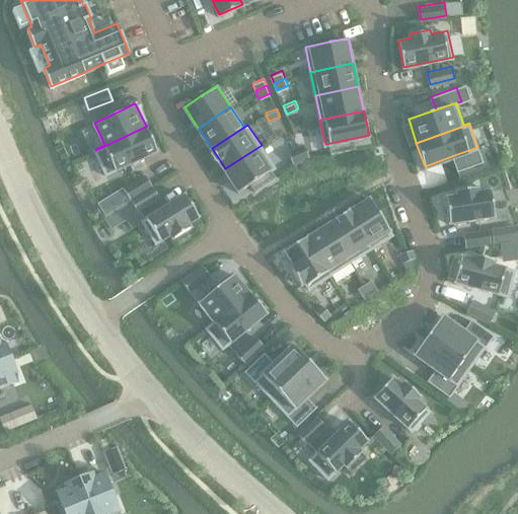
[(95,150),(106,173),(157,149),(147,126),(95,150)]
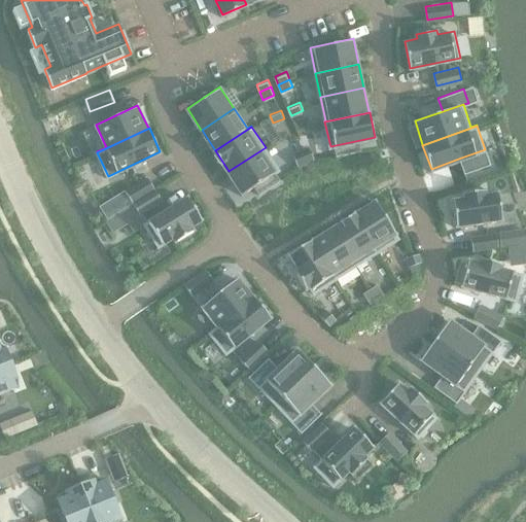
[(301,148),(306,161),(307,161),(314,158),(309,145),(302,148),(301,148)]
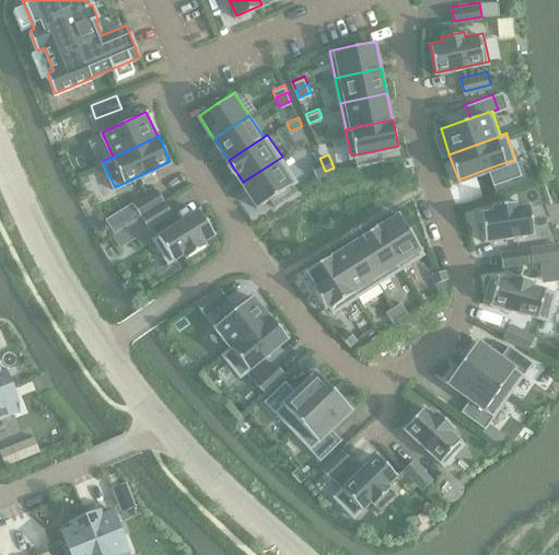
[(258,205),(270,197),(275,204),(276,205),(298,191),(298,189),(292,182),(297,180),(282,157),(243,182),(258,205)]
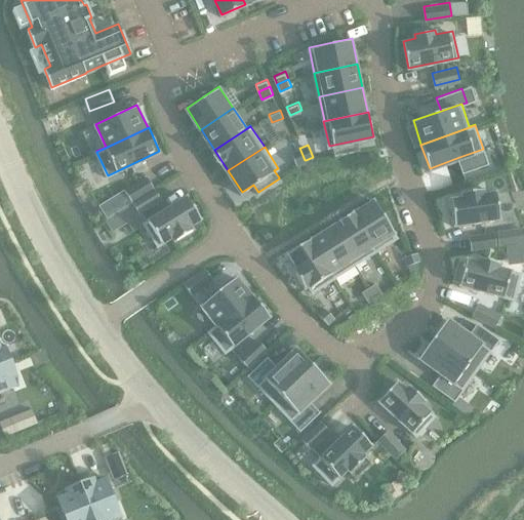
[(297,164),(297,163),(305,160),(299,148),(291,152),(297,164)]
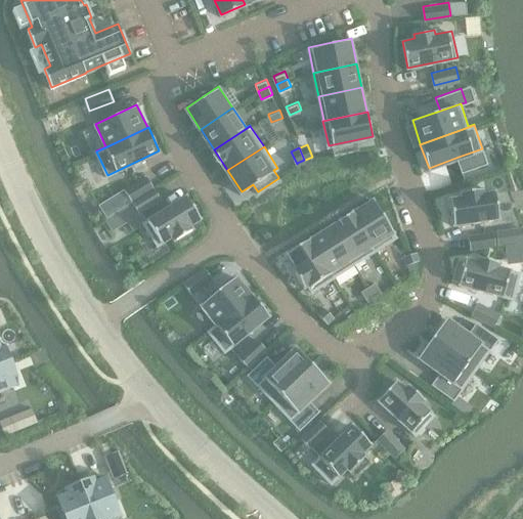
[(482,148),(459,157),(463,171),(487,162),(482,148)]
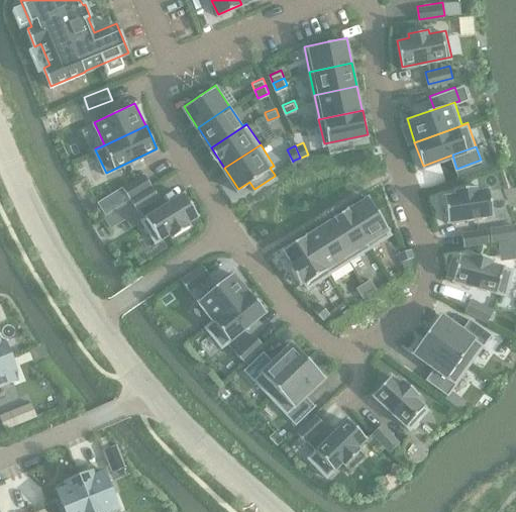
[(144,173),(124,186),(131,197),(151,183),(144,173)]
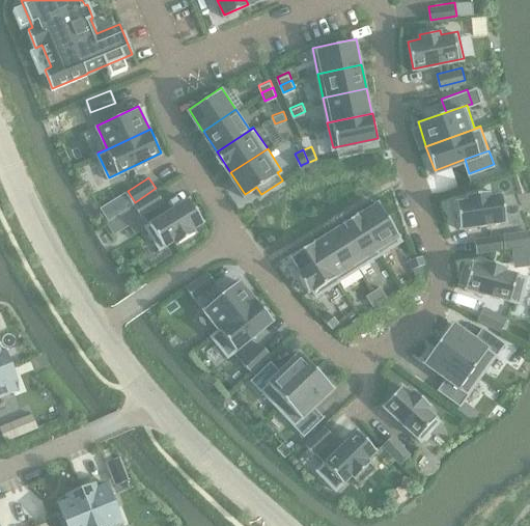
[(142,214),(146,211),(163,200),(163,199),(156,188),(135,202),(142,214)]
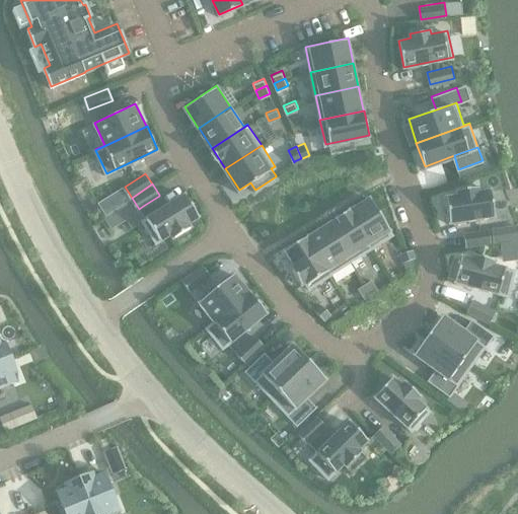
[(446,195),(450,221),(495,215),(491,189),(478,191),(477,186),(457,189),(457,194),(446,195)]
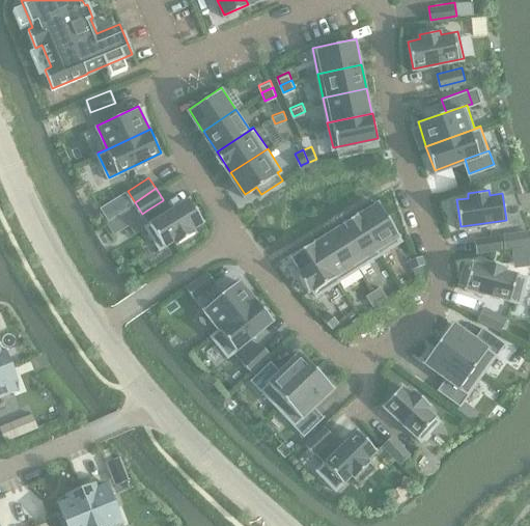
[(128,191),(102,206),(109,218),(134,202),(135,202),(128,191)]
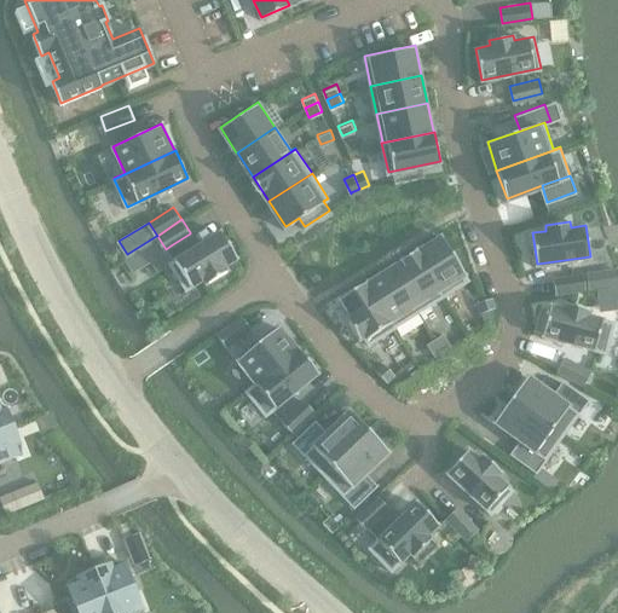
[(169,261),(186,288),(203,278),(207,282),(227,269),(225,264),(237,256),(220,230),(169,261)]
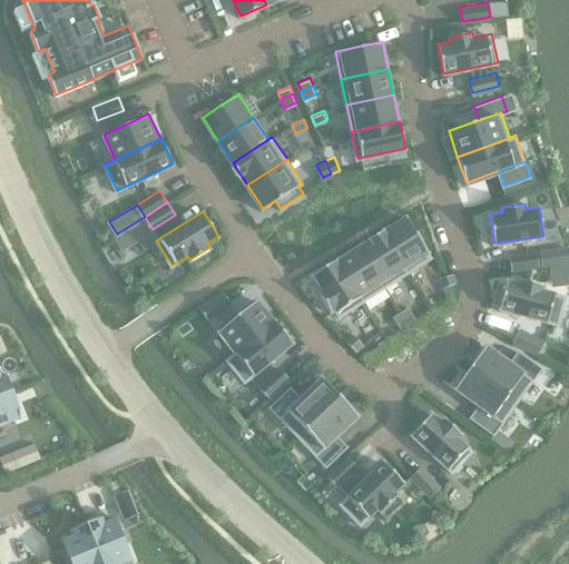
[(408,270),(431,256),(405,216),(382,230),(408,270)]
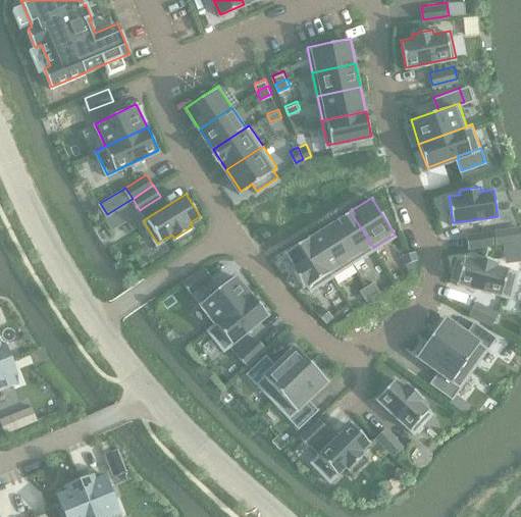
[(353,261),(373,248),(350,211),(329,223),(353,261)]
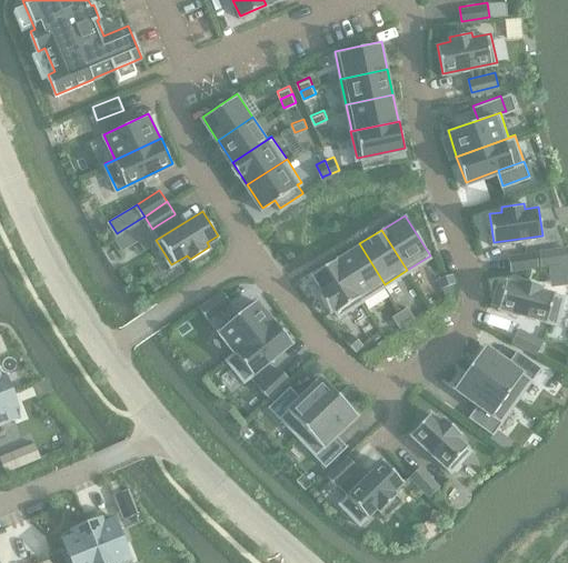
[(362,299),(364,299),(364,298),(385,284),(359,243),(337,258),(362,299)]
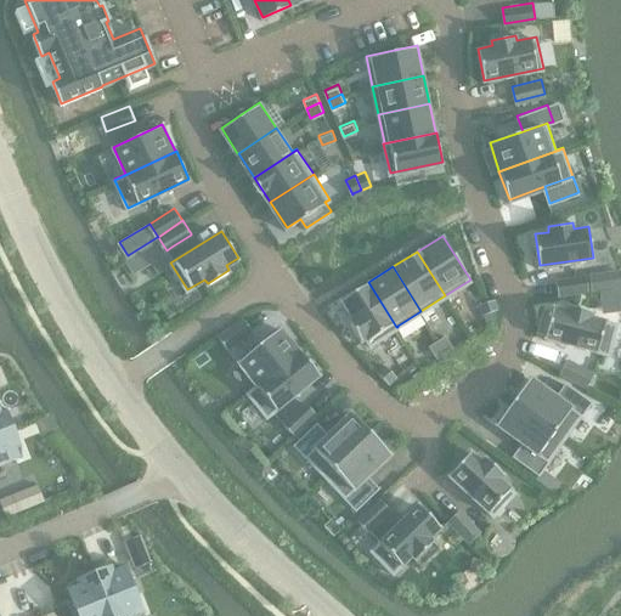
[(620,267),(591,272),(593,288),(620,283),(620,267)]
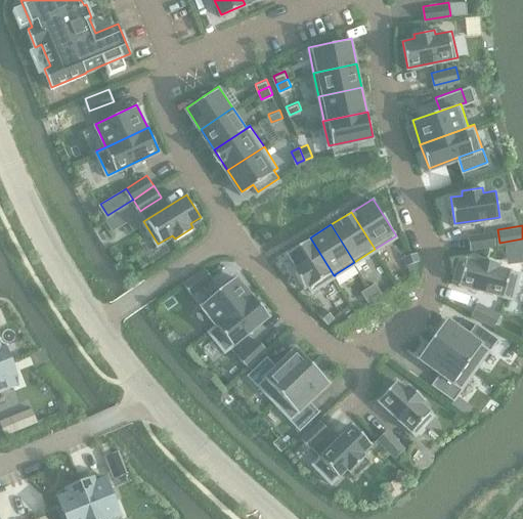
[(469,234),(471,247),(495,244),(493,230),(469,234)]
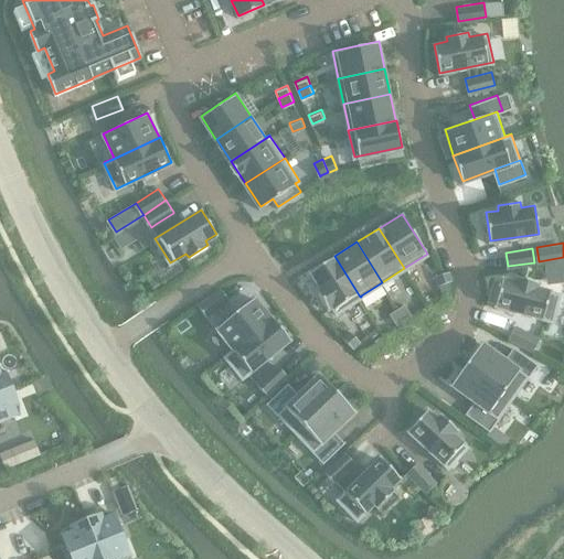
[(334,256),(310,271),(320,287),(317,289),(329,309),(332,305),(337,312),(360,297),(334,256)]
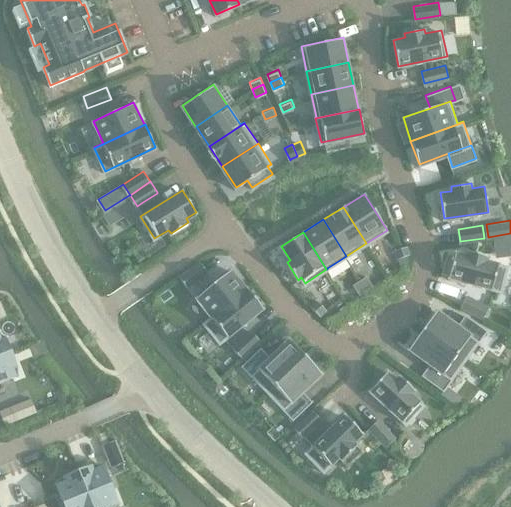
[(510,235),(493,238),(496,254),(510,252),(510,235)]
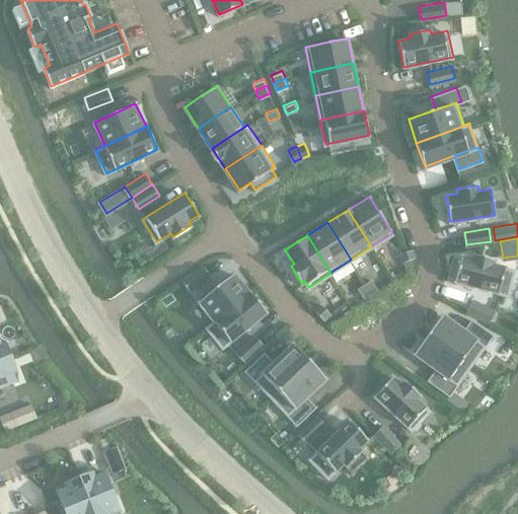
[(416,257),(413,247),(400,252),(402,261),(416,257)]
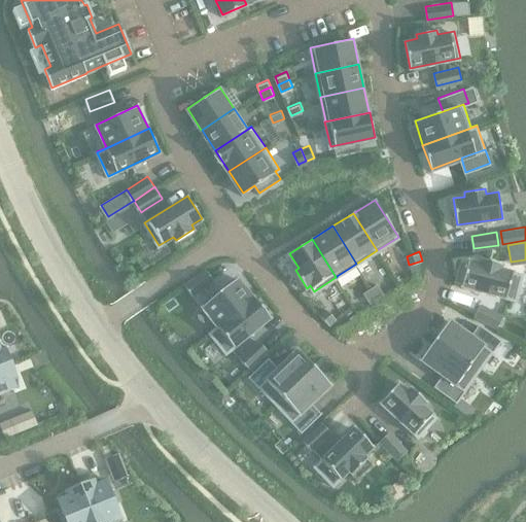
[(468,258),(461,284),(516,299),(523,273),(501,267),(502,263),(482,257),(481,262),(468,258)]
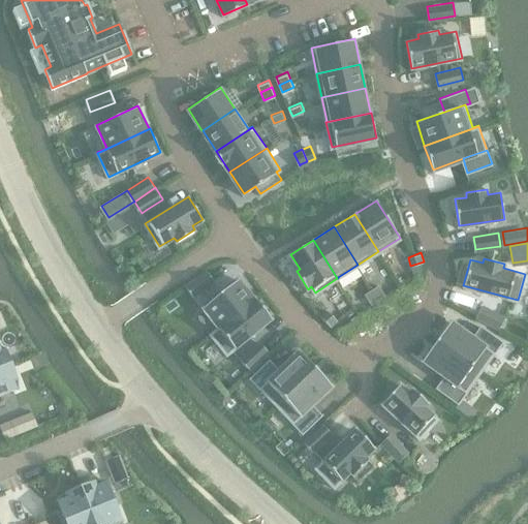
[(207,269),(186,284),(193,295),(215,280),(207,269)]
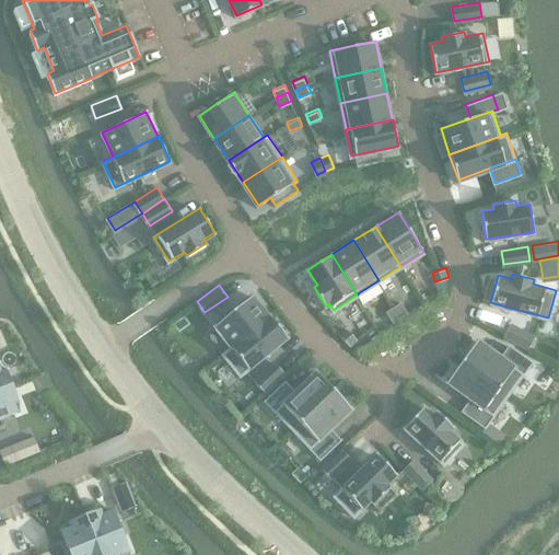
[(223,354),(270,315),(253,293),(214,324),(231,345),(222,353),(223,354)]
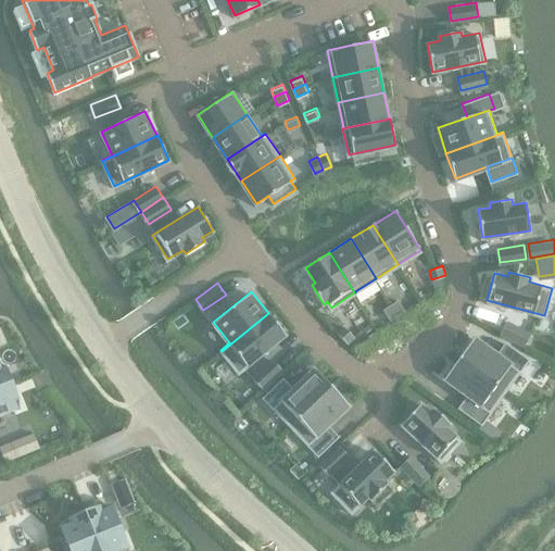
[(391,302),(398,313),(405,309),(399,298),(391,302)]
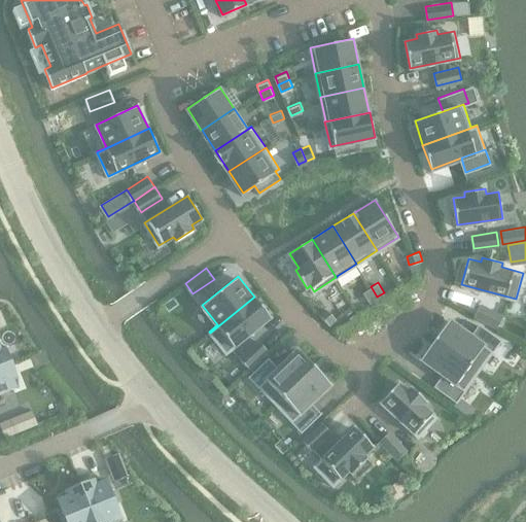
[(377,297),(371,286),(363,291),(371,302),(377,298),(377,297)]
